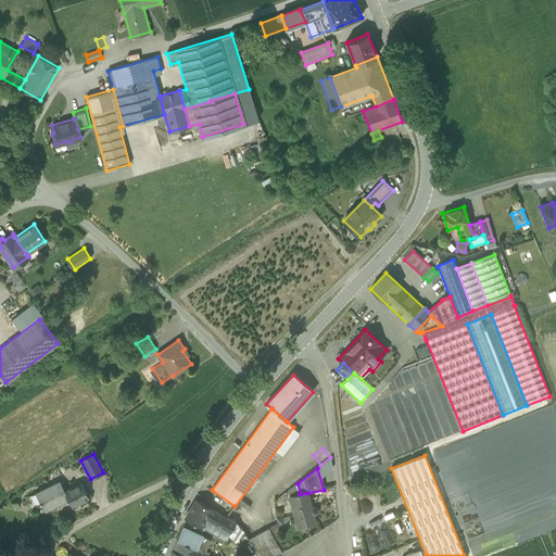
[(64,491),(68,500),(72,506),(89,497),(81,482),(64,491)]
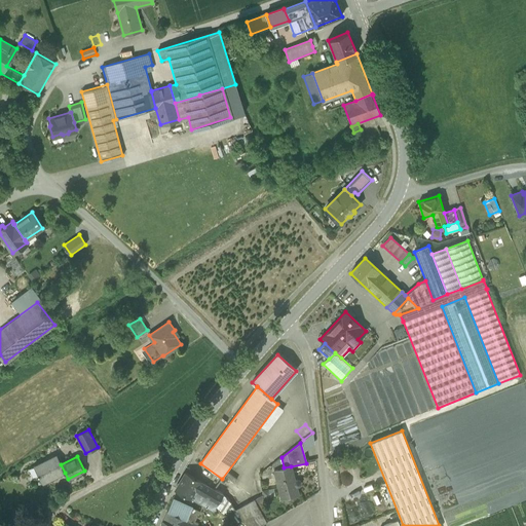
[(52,457),(34,466),(38,475),(37,476),(38,477),(39,476),(42,484),(65,473),(61,464),(61,463),(57,465),(52,457)]
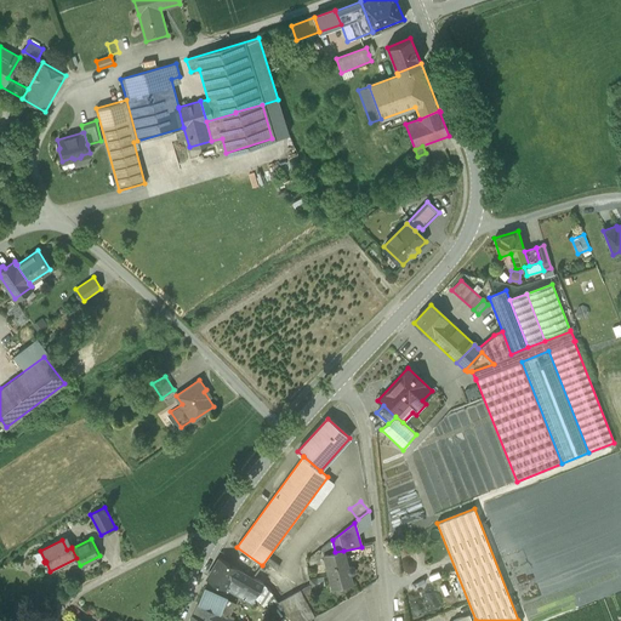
[(332,540),(322,548),(324,556),(335,552),(332,540)]
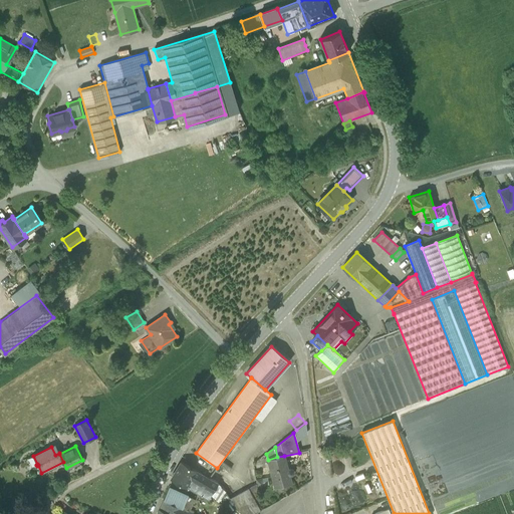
[(277,457),(268,460),(275,488),(291,483),(284,456),(277,457)]
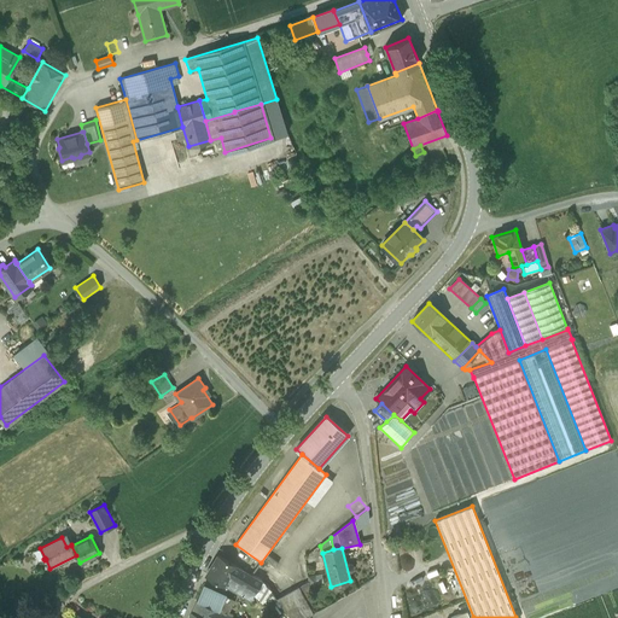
[(234,566),(219,557),(207,576),(215,581),(215,582),(216,582),(223,586),(223,584),(234,566)]
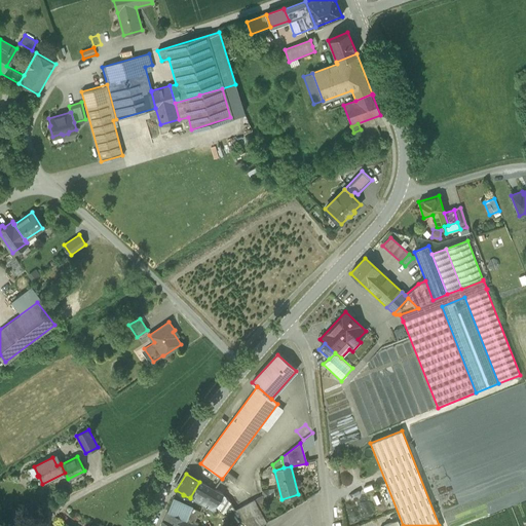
[(223,495),(199,482),(190,497),(195,500),(199,494),(217,504),(223,495)]
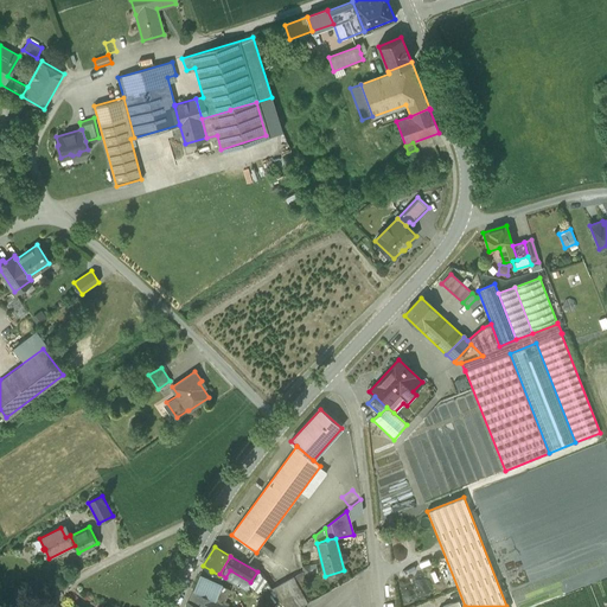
[(250,582),(230,570),(225,577),(247,590),(250,582)]
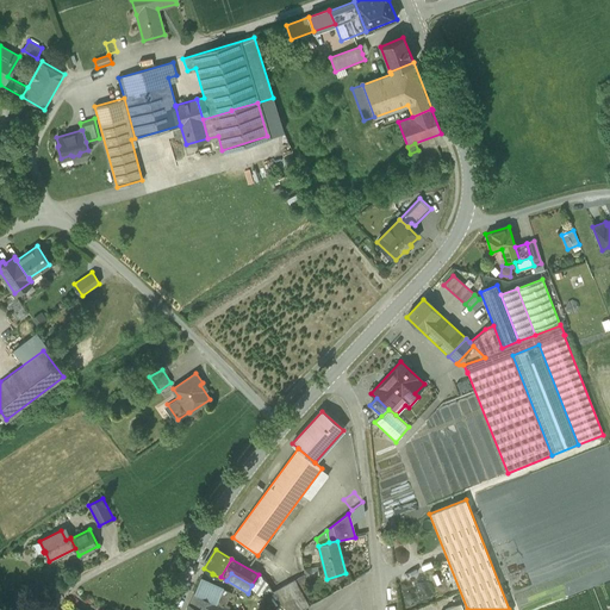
[(304,576),(273,592),(285,609),(302,609),(310,607),(307,603),(309,603),(304,576)]
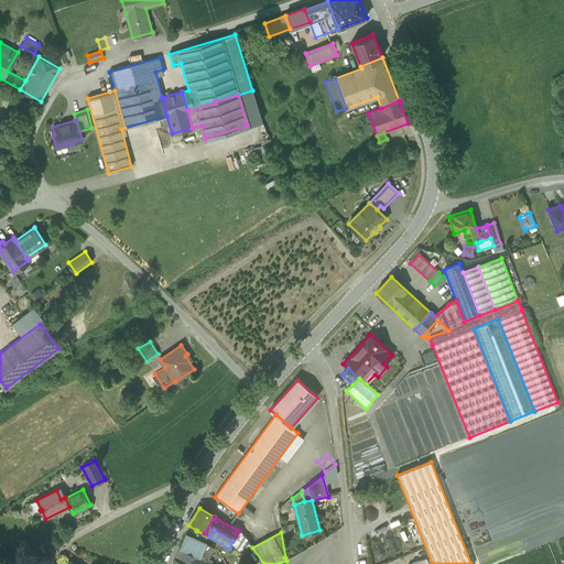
[(206,544),(185,535),(180,549),(199,559),(206,544)]
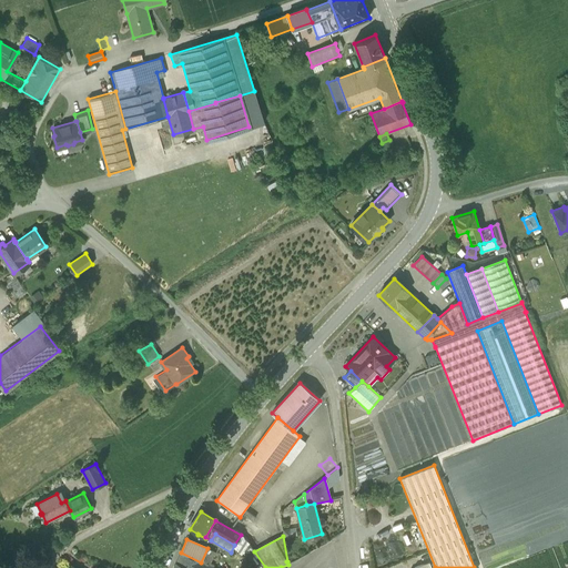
[(198,567),(201,563),(181,553),(173,567),(198,567)]
